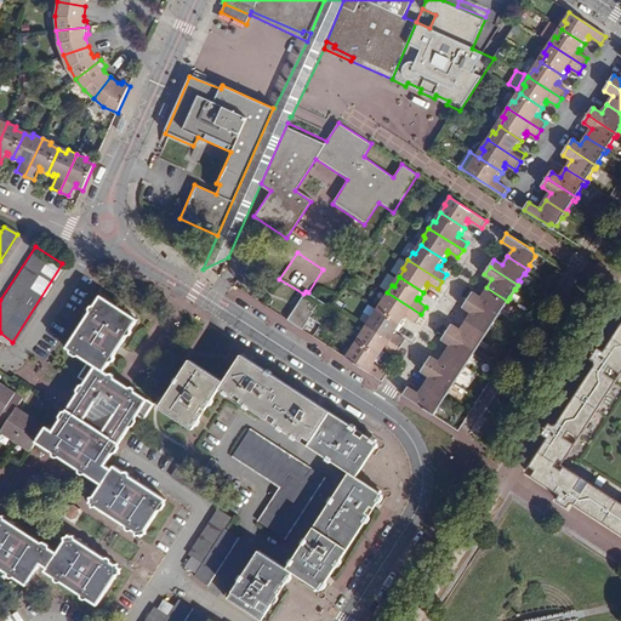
[(468,300),(497,318),(499,314),(497,313),(503,305),(505,306),(507,301),(486,288),(482,297),(473,292),(468,300)]
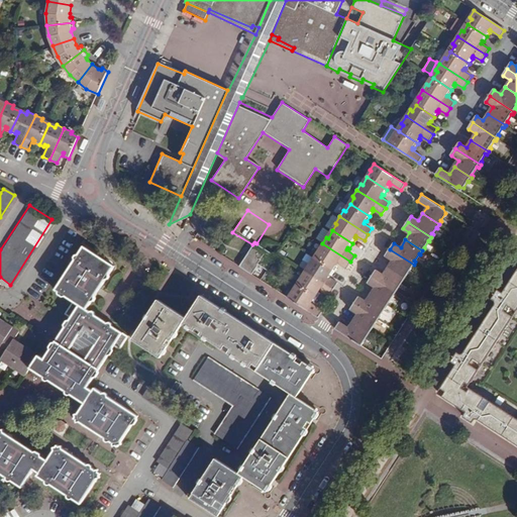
[(256,243),(254,242),(252,244),(239,266),(252,275),(259,265),(268,271),(276,256),(256,243)]
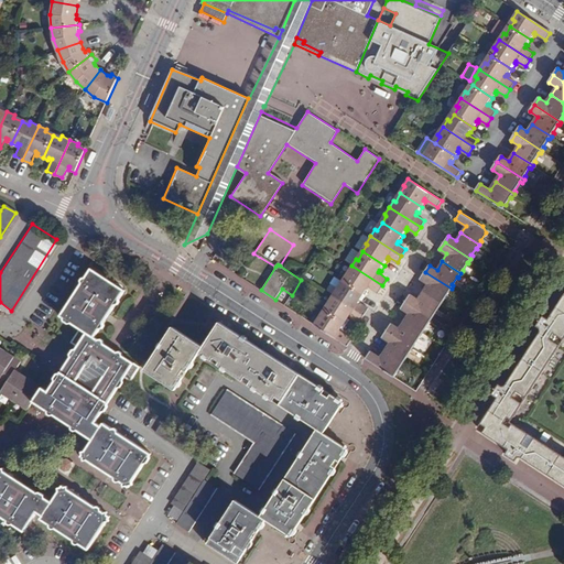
[(378,292),(382,285),(351,266),(347,273),(348,274),(345,281),(366,294),(369,290),(367,289),(369,286),(378,292)]
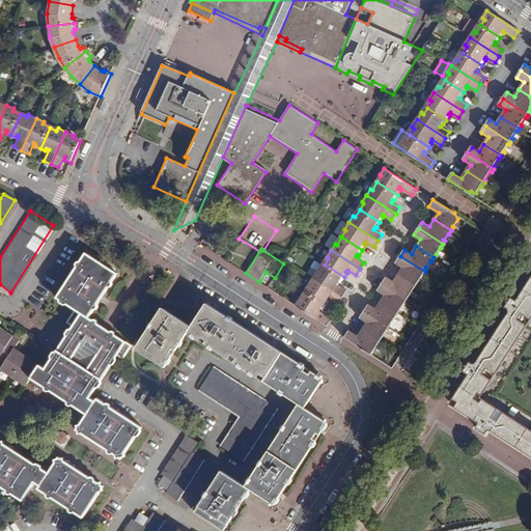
[(115,272),(84,253),(55,297),(75,310),(65,322),(73,327),(45,368),(15,350),(20,341),(0,328),(0,368),(26,385),(29,380),(86,415),(76,430),(83,434),(83,437),(88,441),(91,440),(120,458),(141,427),(96,399),(94,401),(88,397),(116,355),(121,358),(130,344),(86,317),(115,272)]
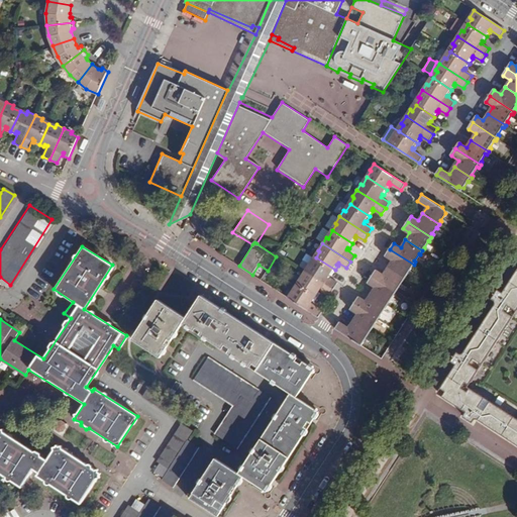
[(414,265),(390,249),(386,255),(393,260),(388,267),(405,278),(407,275),(406,275),(410,268),(412,268),(414,265)]
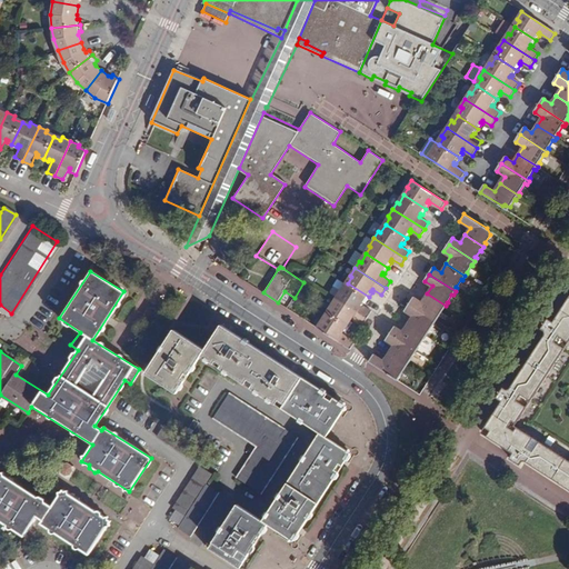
[(363,302),(365,303),(369,297),(348,283),(342,290),(340,290),(336,297),(368,317),(371,310),(362,305),(363,302)]
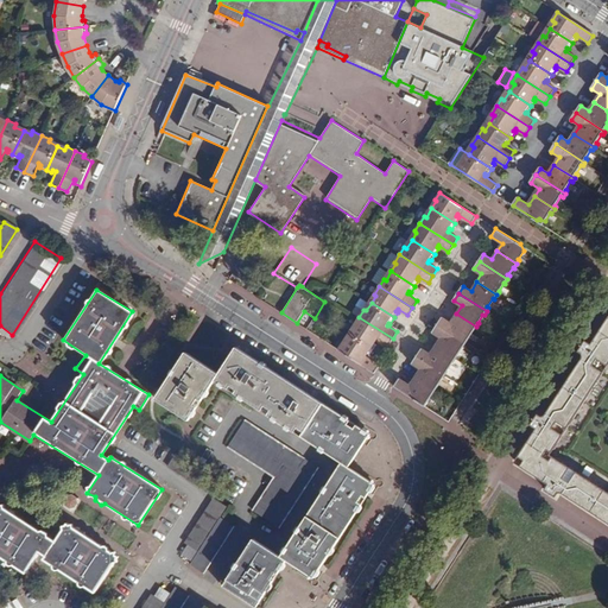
[(476,327),(456,314),(451,322),(443,317),(438,324),(466,342),(468,340),(468,337),(473,330),(475,329),(476,327)]
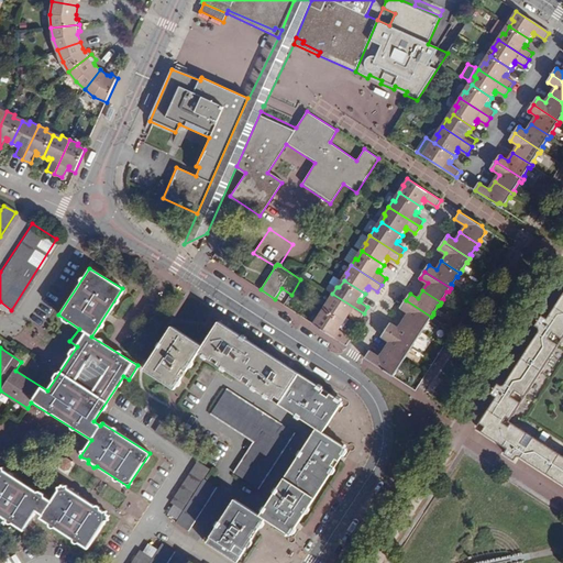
[(364,313),(332,294),(328,301),(329,302),(326,309),(346,323),(349,318),(348,317),(350,316),(359,321),(364,313)]
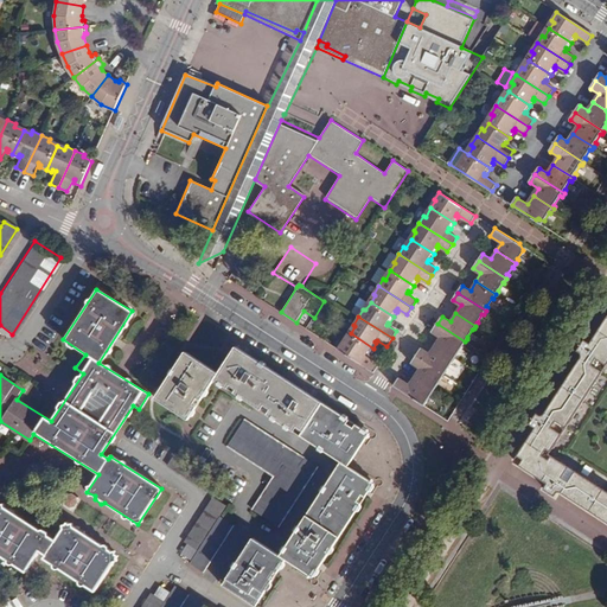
[(435,344),(455,357),(457,355),(457,353),(461,345),(464,345),(465,342),(438,324),(433,331),(440,337),(435,344)]
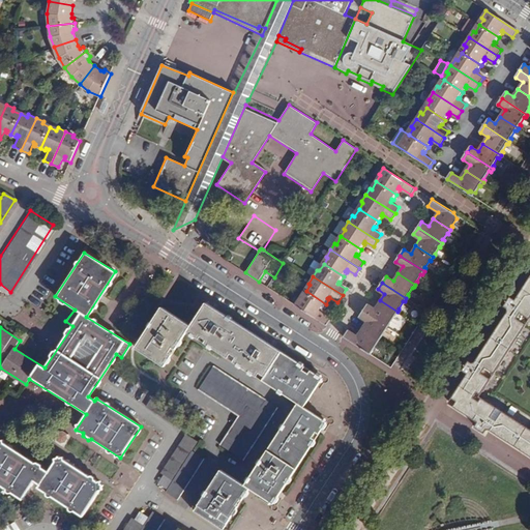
[(529,291),(524,288),(516,300),(510,297),(504,306),(509,311),(474,365),(469,362),(464,372),(468,375),(453,399),(459,402),(455,409),(479,423),(475,429),(486,435),(490,431),(529,455),(529,430),(480,399),(529,321),(529,291)]
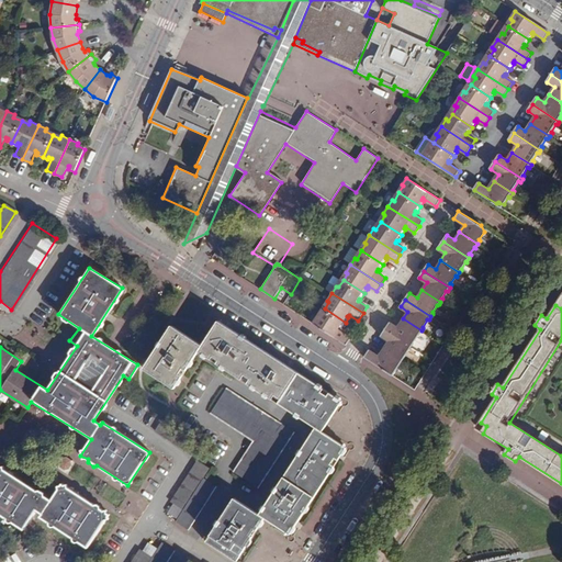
[(343,328),(346,323),(325,308),(321,316),(317,315),(314,323),(347,344),(351,337),(339,329),(340,327),(343,328)]
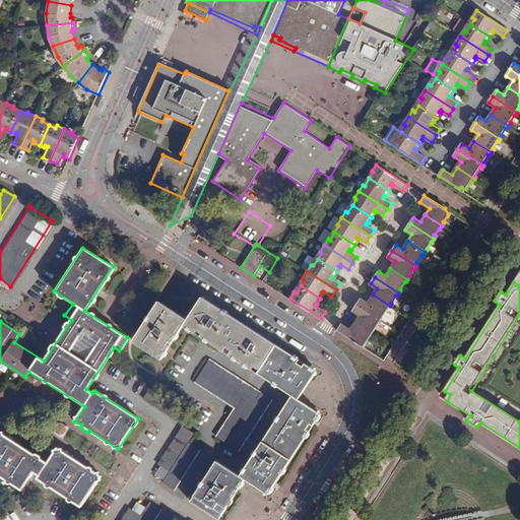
[(362,298),(358,304),(381,320),(383,317),(382,316),(387,309),(388,309),(390,306),(373,295),(369,302),(362,298)]
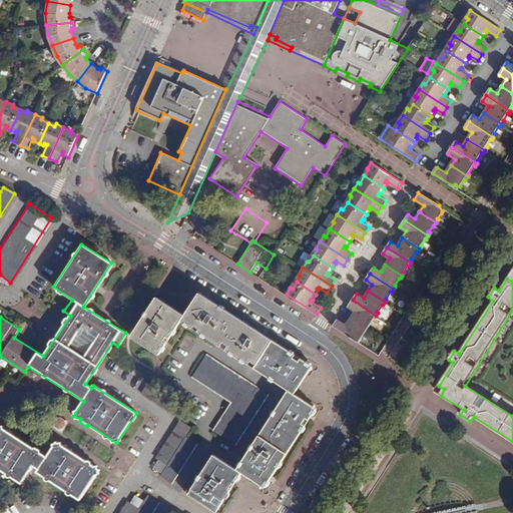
[(183,315),(155,296),(129,335),(158,353),(180,320),(289,389),(236,468),(213,454),(187,493),(216,512),(242,472),(266,487),(317,408),(294,394),(312,365),(198,292),(183,315)]
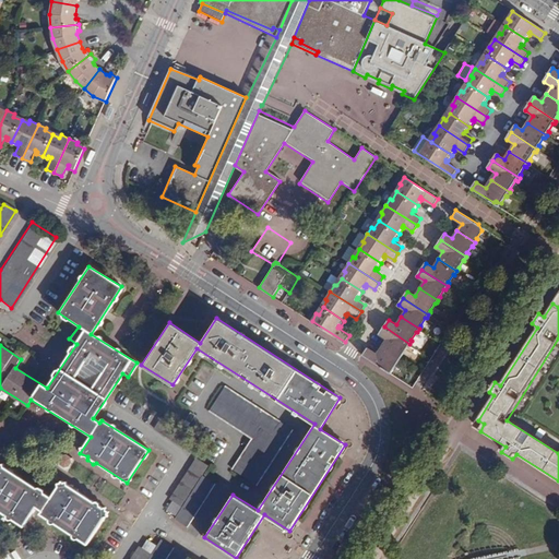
[(382,346),(401,358),(403,355),(402,354),(407,346),(408,347),(409,344),(384,326),(380,334),(387,339),(382,346)]
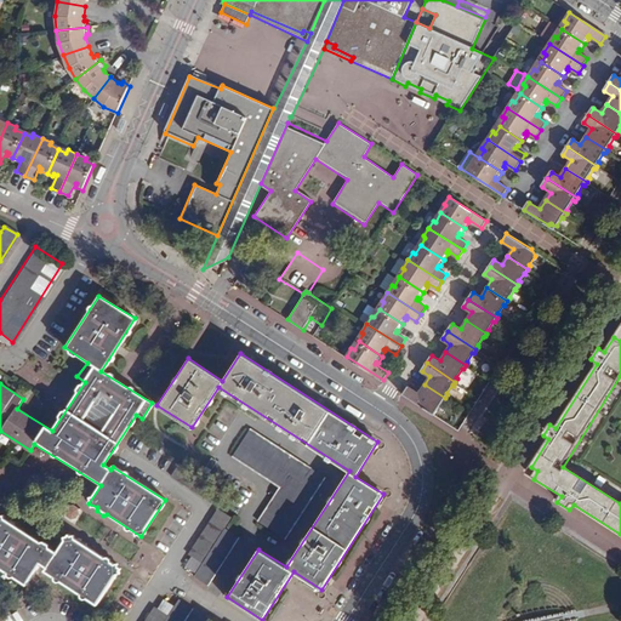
[(445,398),(425,385),(420,392),(409,386),(404,393),(429,409),(431,408),(436,411),(442,402),(443,402),(445,398)]
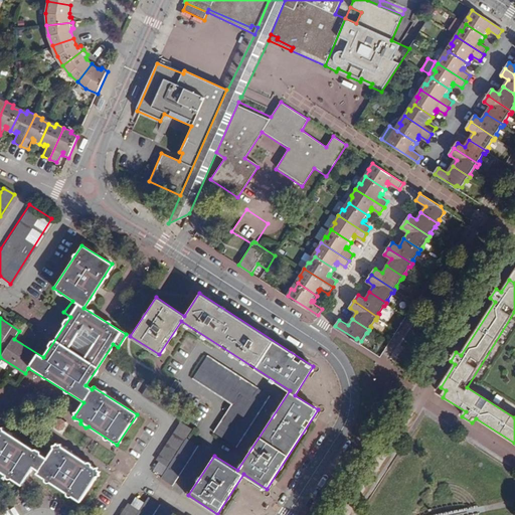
[(270,394),(207,355),(192,377),(232,402),(213,432),(236,446),(270,394)]
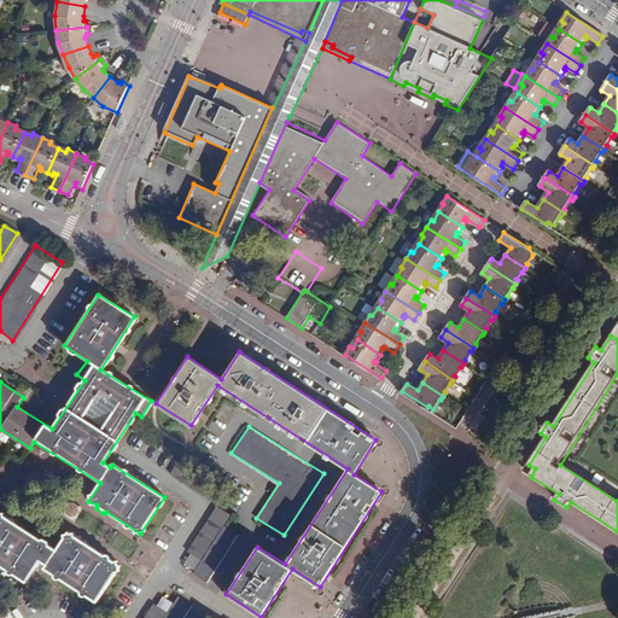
[(178,479),(217,505),(226,490),(186,465),(178,479)]
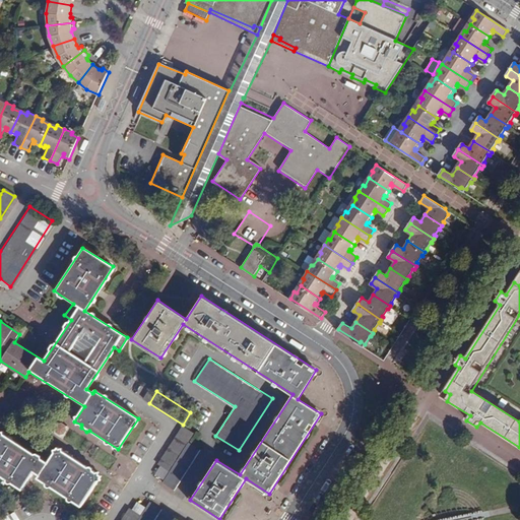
[(163,480),(188,442),(193,434),(183,427),(156,465),(159,466),(154,475),(163,480)]
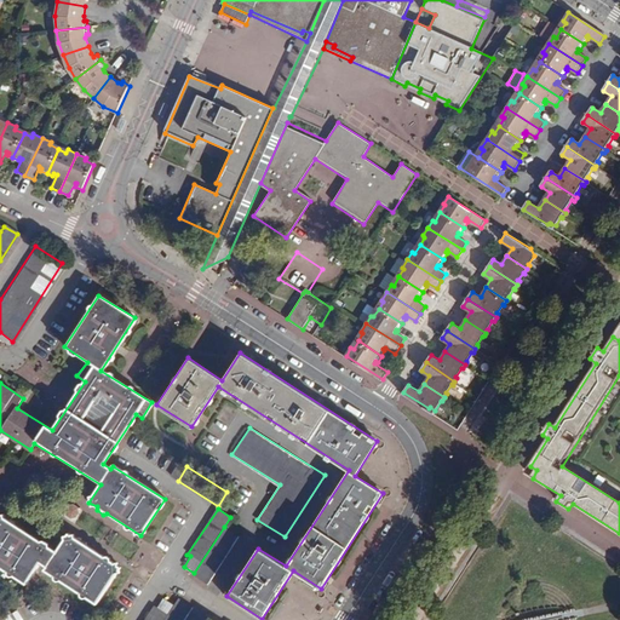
[(0,568),(23,584),(38,562),(46,568),(44,570),(97,604),(119,569),(85,546),(84,543),(78,539),(75,540),(68,535),(57,552),(0,516),(0,568)]
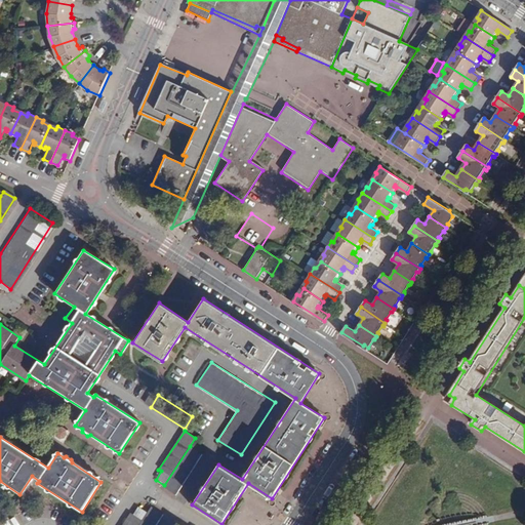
[(202,453),(190,446),(164,485),(163,488),(174,495),(202,453)]
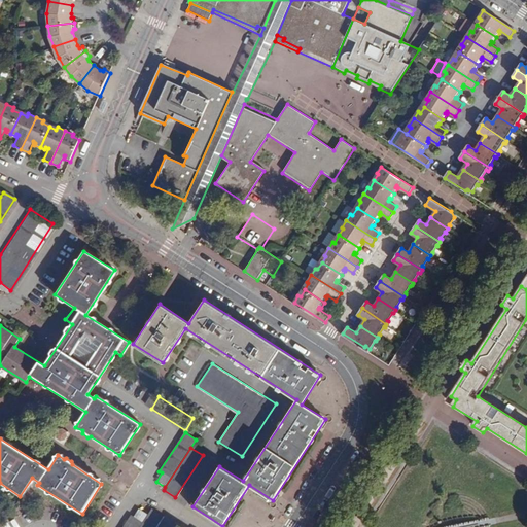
[(139,526),(147,516),(137,510),(133,517),(131,516),(123,526),(139,526)]
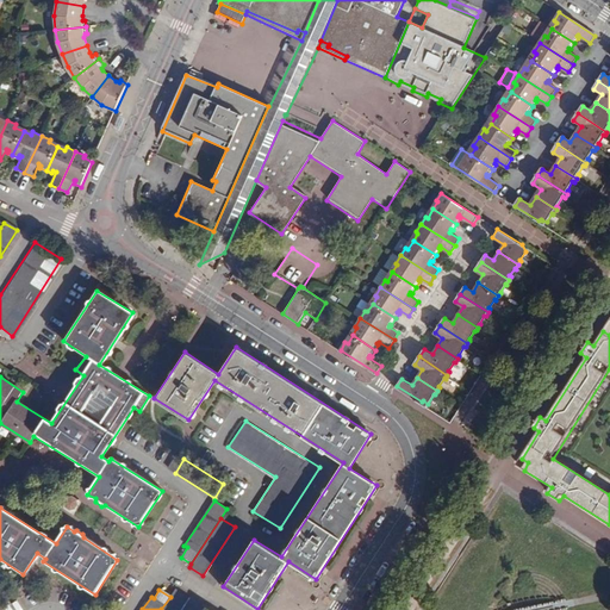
[(174,590),(170,597),(161,609),(180,609),(188,599),(174,590)]
